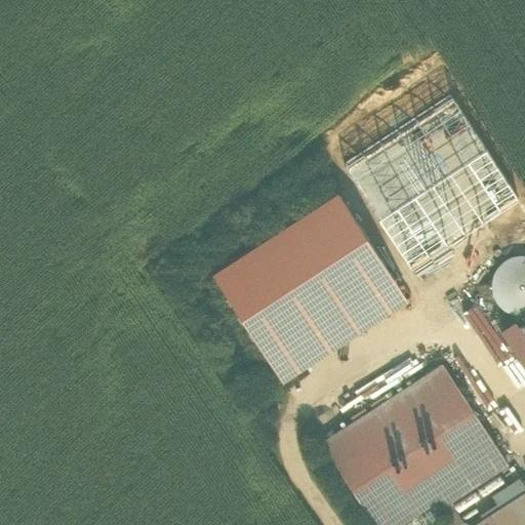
[(341,162),(411,270),(519,199),(449,92),(341,162)]
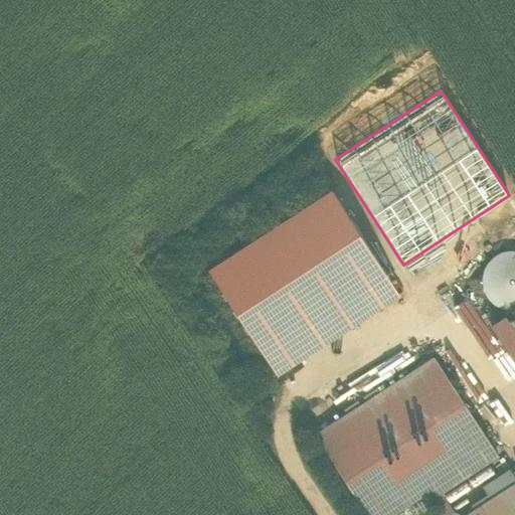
[(207,269),(263,353),(385,274),(330,189),(207,269)]
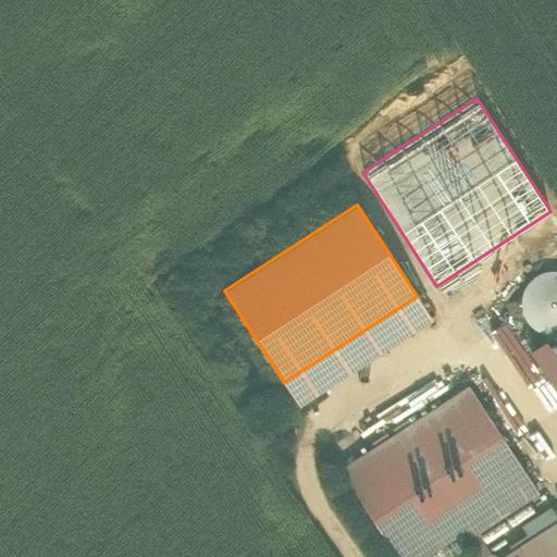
[(556,240),(556,221),(551,211),(436,286),(452,309),(556,240)]
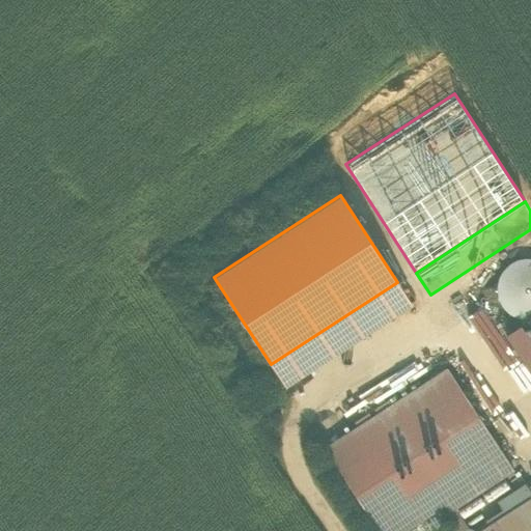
[(530,317),(530,258),(529,257),(516,260),(505,267),(499,278),(497,290),(500,303),(508,312),(520,318),(530,317)]
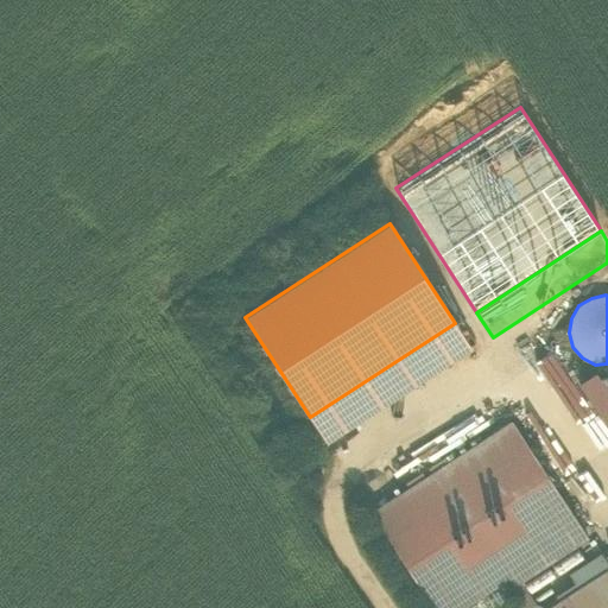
[(455,323),(310,417),(327,443),(472,348),(455,323)]
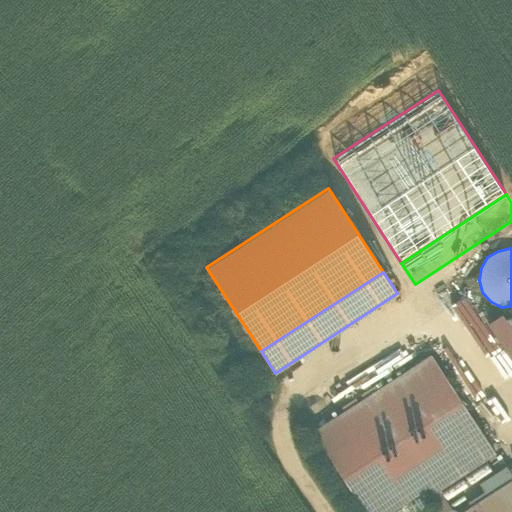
[(490,328),(511,360),(511,329),(505,319),(490,328)]
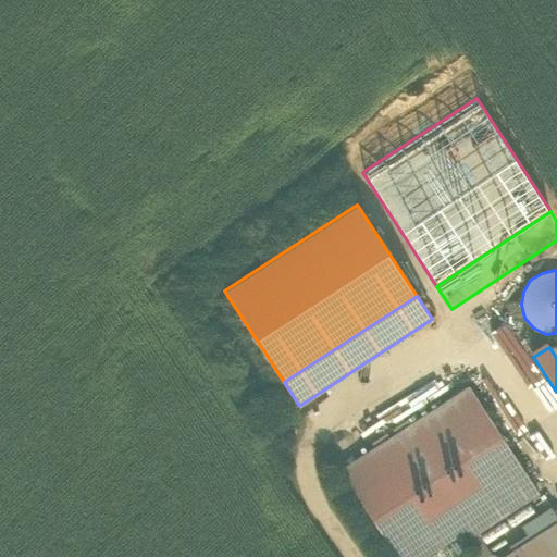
[(341,470),(397,556),(420,556),(465,529),(533,484),(469,386),(341,470)]
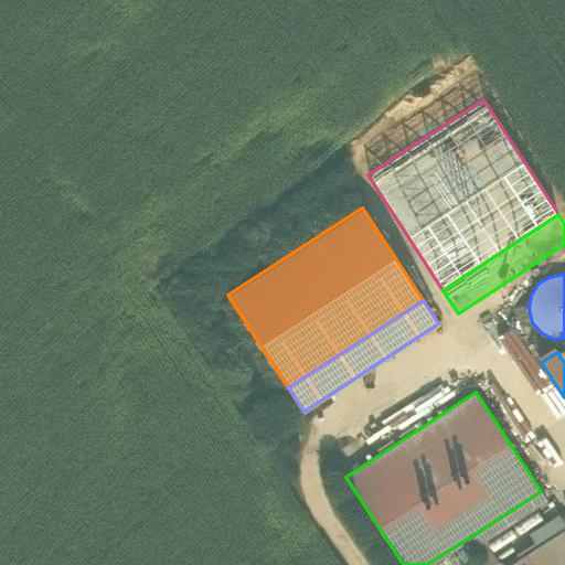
[(541,491),(471,536),(477,545),(546,500),(541,491)]
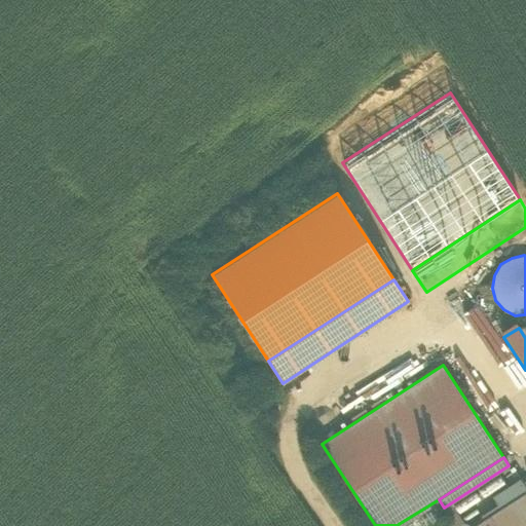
[(492,496),(497,504),(500,510),(525,493),(525,487),(520,479),(492,496)]
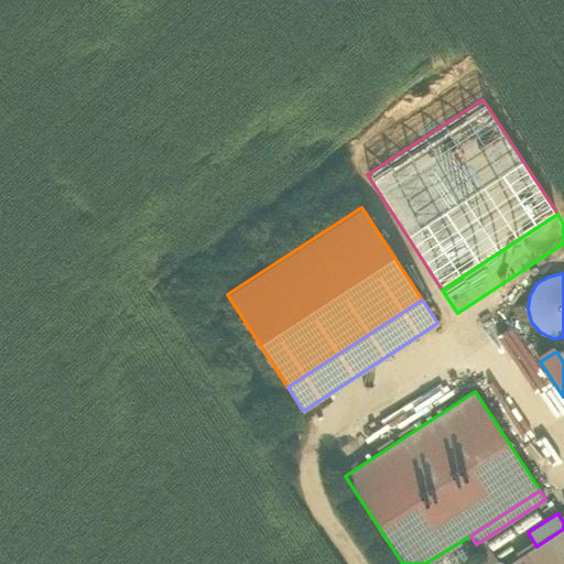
[(563,563),(563,529),(537,546),(519,559),(510,563),(563,563)]
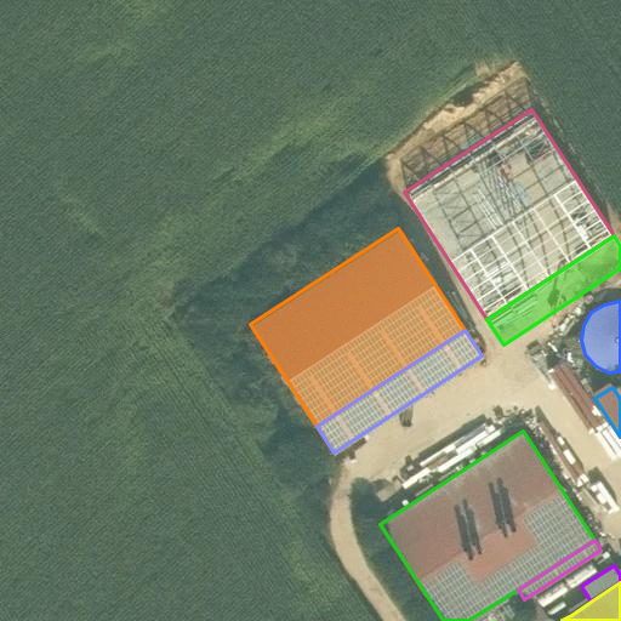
[(571,615),(591,602),(587,596),(567,609),(571,615)]
